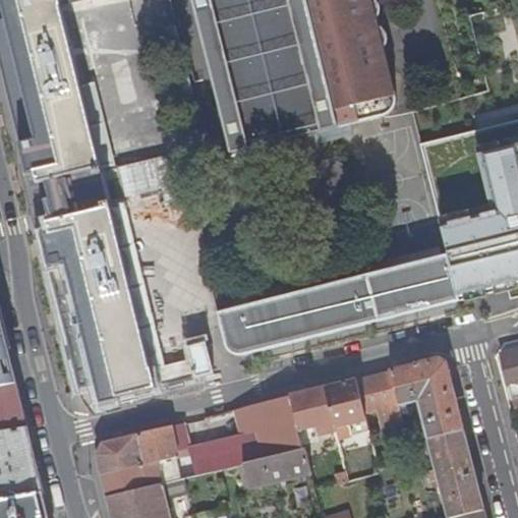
[(102,398),(154,384),(150,365),(148,366),(145,353),(142,344),(58,2),(66,0),(78,0),(87,33),(153,16),(148,0),(2,0),(6,14),(0,15),(0,69),(27,179),(32,181),(38,180),(42,196),(34,197),(33,202),(33,203),(36,204),(40,222),(39,225),(78,385),(97,380),(102,398)]
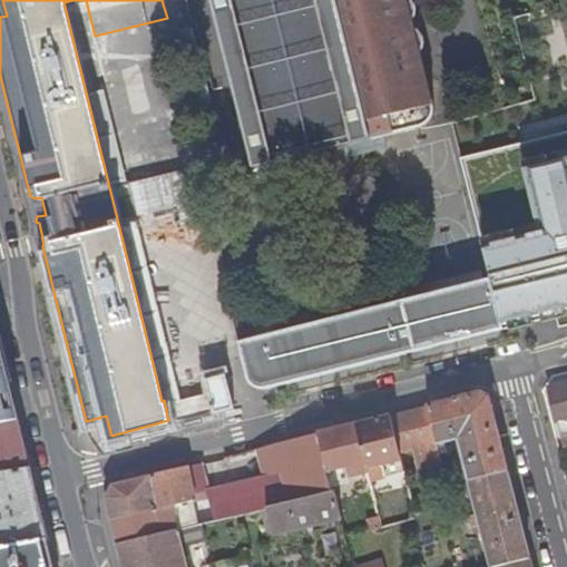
[(208,0),(251,164),(286,155),(247,0),(208,0)]
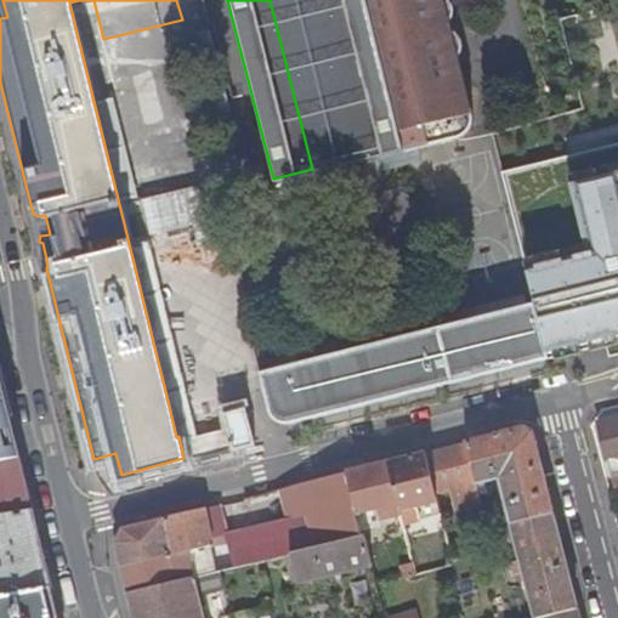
[(270,0),(312,169),(401,147),(363,0),(270,0)]
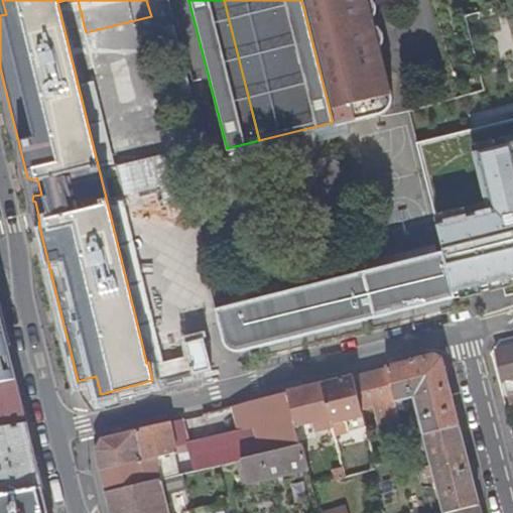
[(301,0),(333,122),(378,111),(382,107),(386,102),(388,99),(389,95),(389,91),(366,0),(301,0)]
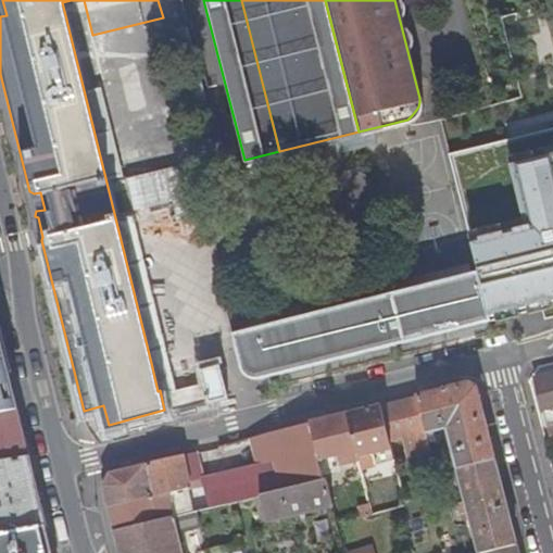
[(192,164),(184,134),(138,147),(147,177),(192,164)]
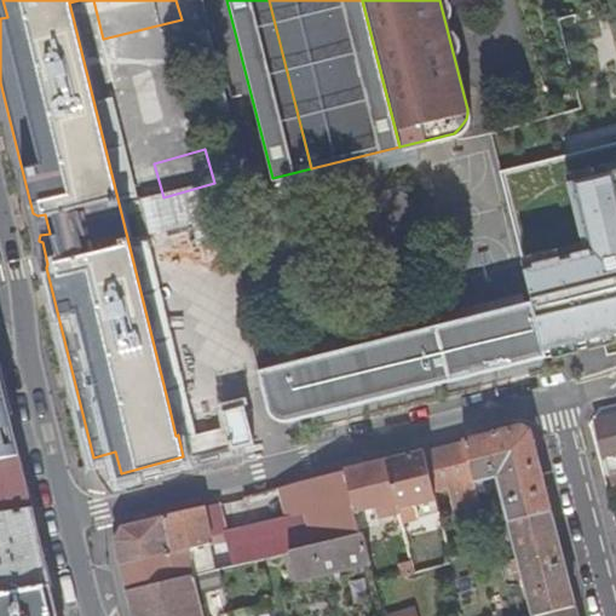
[(615,163),(563,177),(582,249),(520,265),(530,299),(543,356),(615,337),(615,163)]
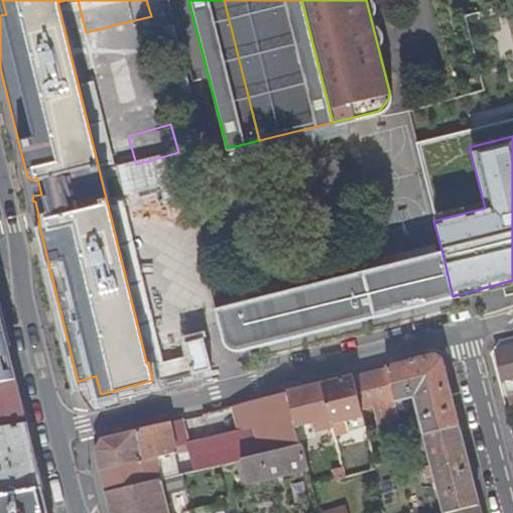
[(31,197),(32,200),(33,196),(41,195),(37,178),(31,179),(27,177),(29,187),(31,197)]
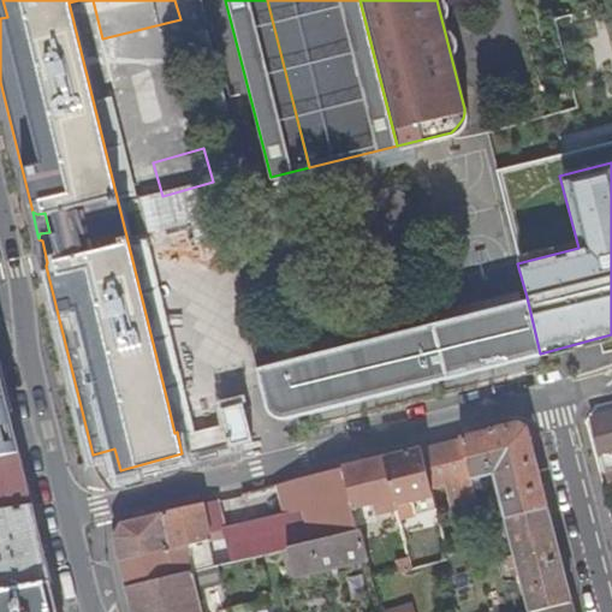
[(465,302),(469,313),(516,301),(514,290),(465,302)]
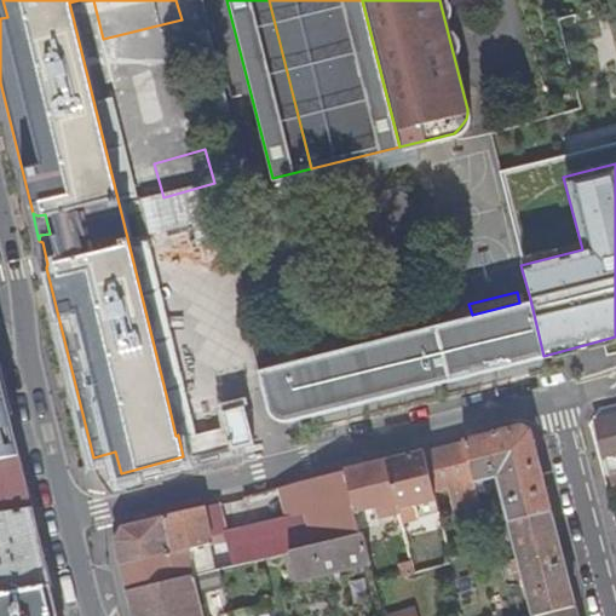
[(485,369),(543,356),(530,299),(519,303),(472,315),(485,369)]
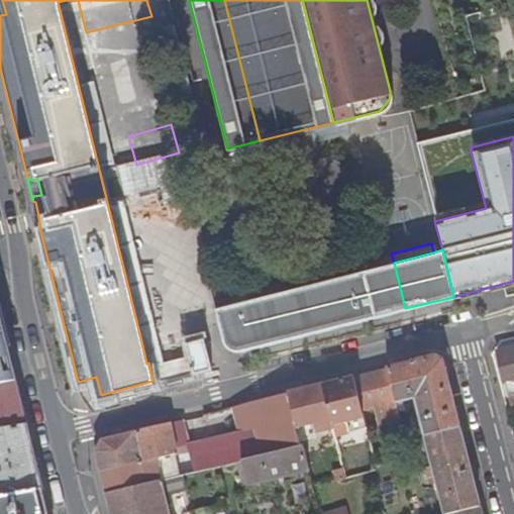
[(345,274),(394,263),(391,253),(343,266),(345,274)]
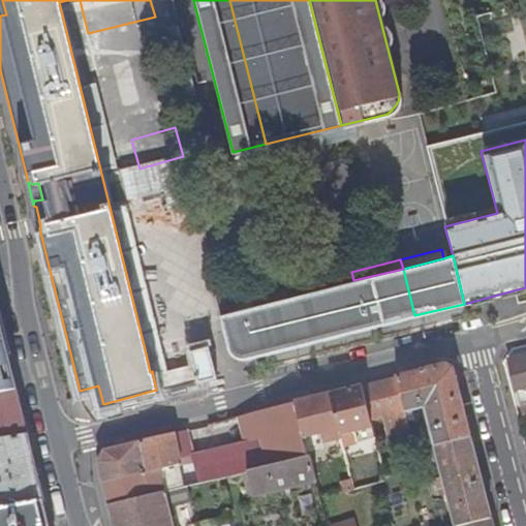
[(365,328),(414,315),(403,269),(353,280),(365,328)]
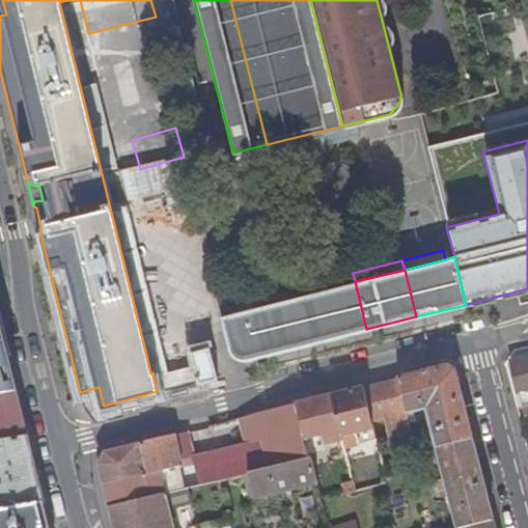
[(305,295),(355,281),(353,273),(303,285),(305,295)]
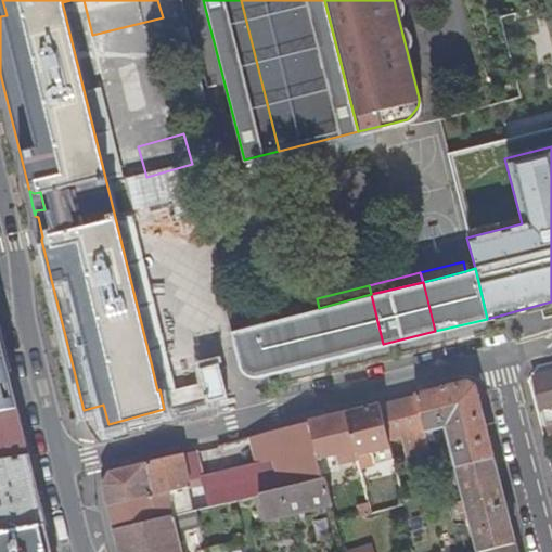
[(350,351),(383,344),(371,294),(319,308),(330,357),(350,351)]
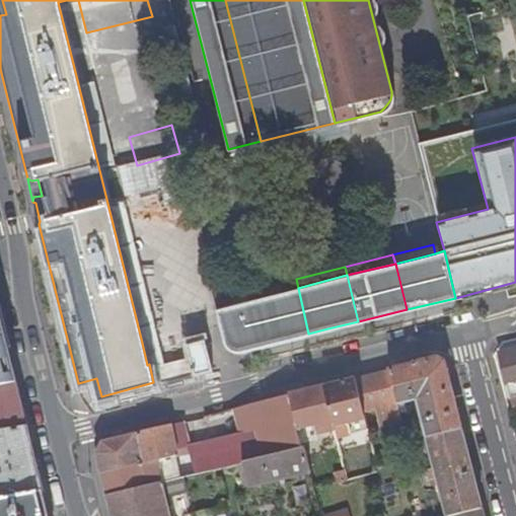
[(229,304),(298,288),(296,279),(227,297),(229,304)]
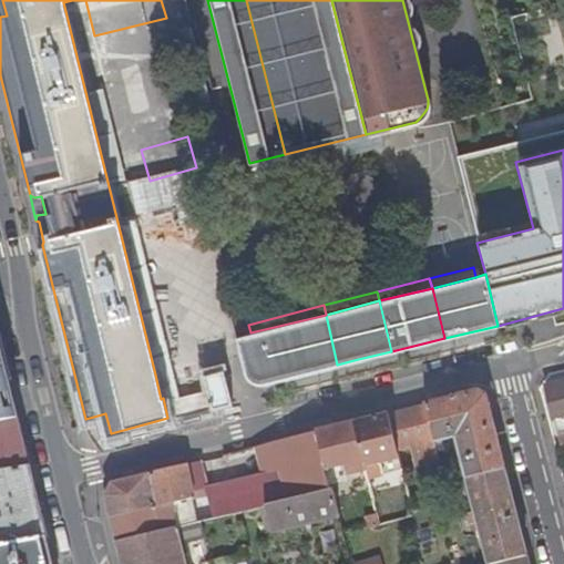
[(247,387),(337,365),(326,315),(250,332),(235,337),(244,372),(247,387)]
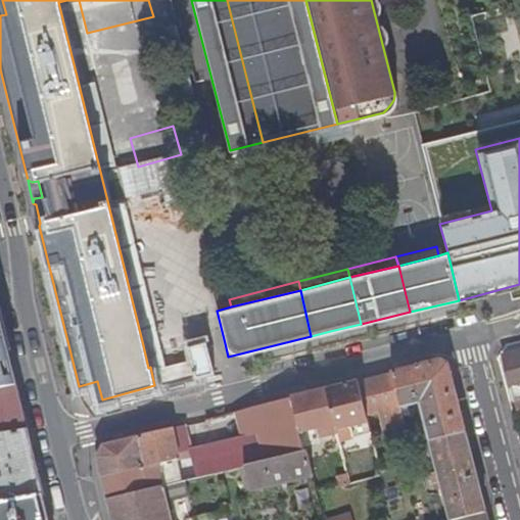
[(217,311),(198,316),(201,330),(203,340),(206,348),(225,343),(217,311)]
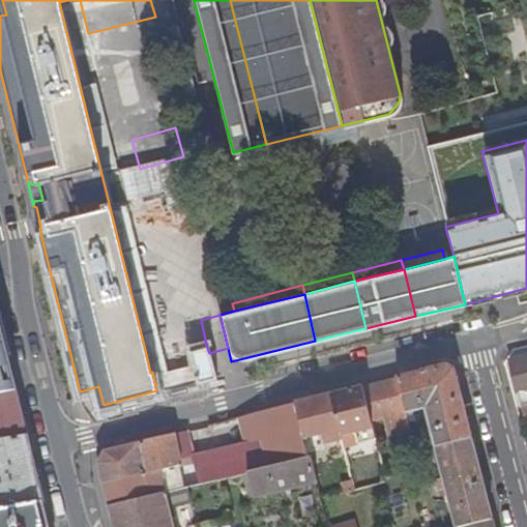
[(0,389),(13,387),(12,382),(8,364),(3,342),(0,329),(0,389)]
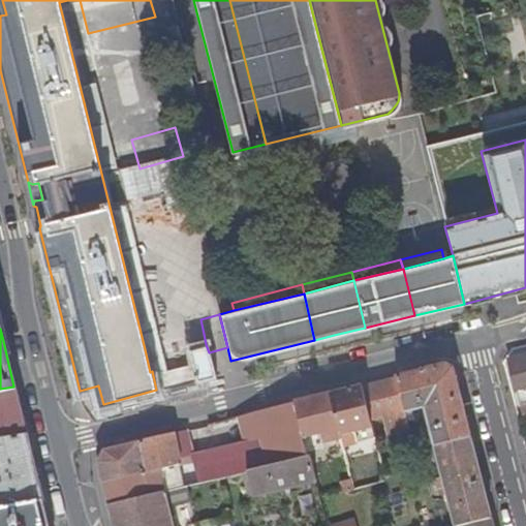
[(145,349),(147,359),(206,344),(204,334),(159,345),(145,349)]
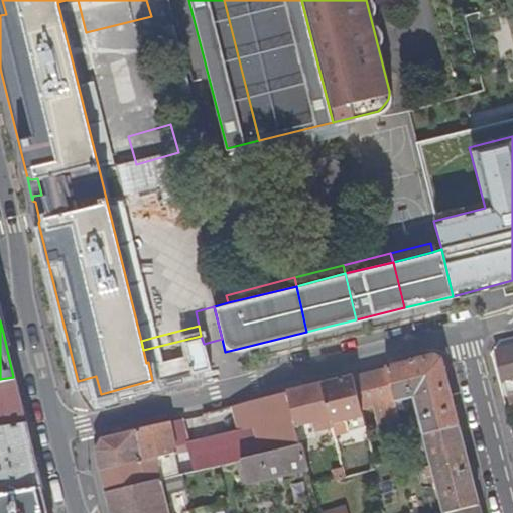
[(152,380),(209,366),(204,344),(201,336),(143,350),(146,363),(148,362),(152,380)]
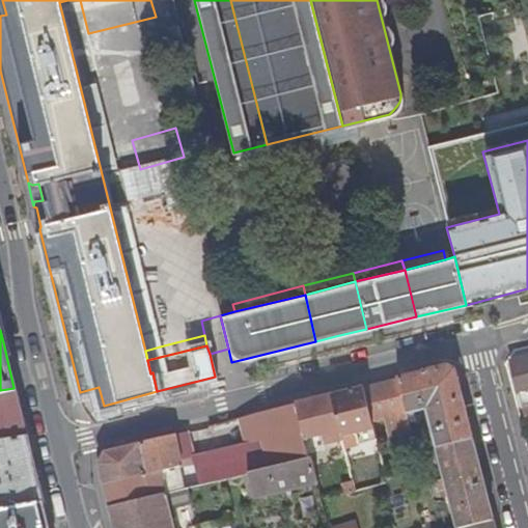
[(527,353),(508,358),(519,403),(527,399),(527,353)]
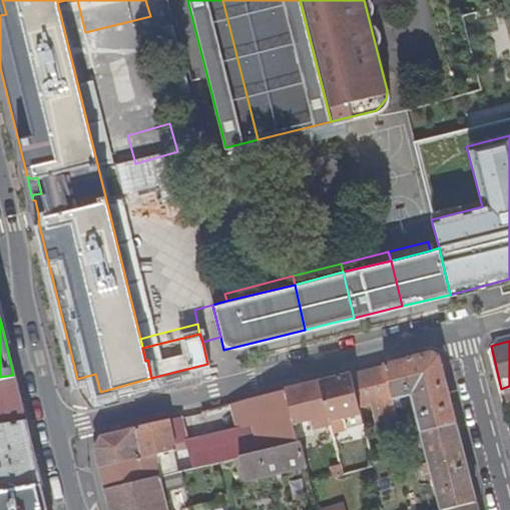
[(425,352),(382,363),(394,405),(400,404),(398,396),(411,393),(420,429),(454,420),(445,386),(438,360),(425,352)]
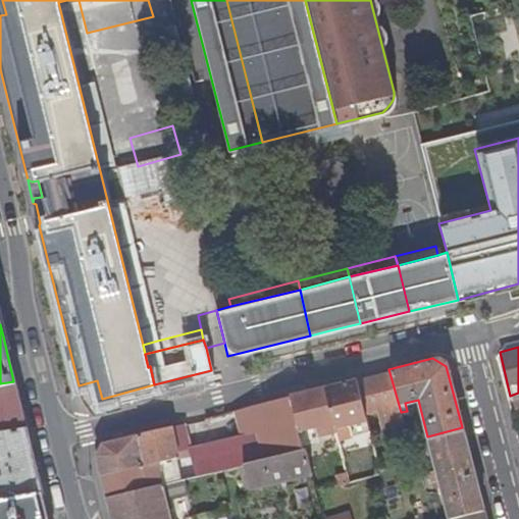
[(378,371),(355,377),(364,413),(379,409),(383,421),(394,418),(395,424),(403,422),(401,412),(388,369),(378,371)]
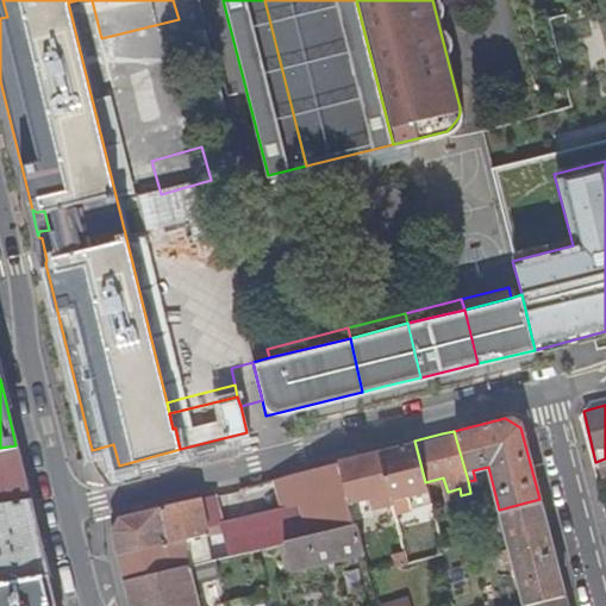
[(393,447),(378,450),(387,492),(406,487),(410,505),(430,499),(425,482),(414,441),(393,447)]
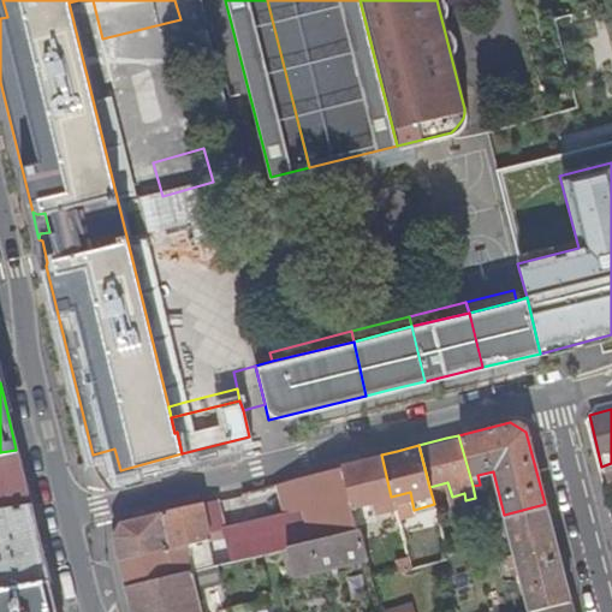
[(0,507),(29,503),(27,492),(23,479),(16,450),(0,452),(0,507)]
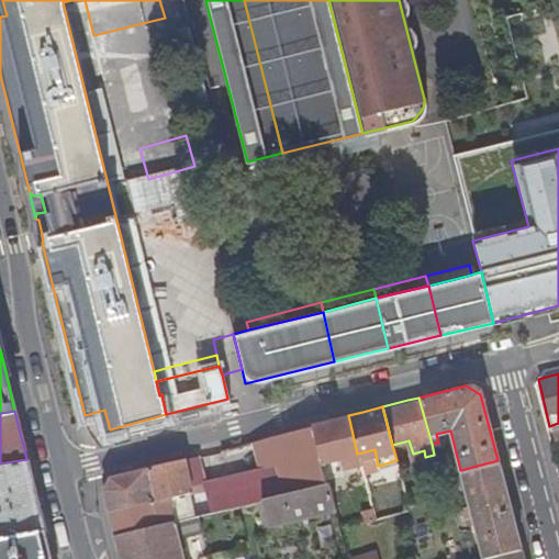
[(331,420),(314,424),(324,461),(357,454),(348,415),(331,420)]
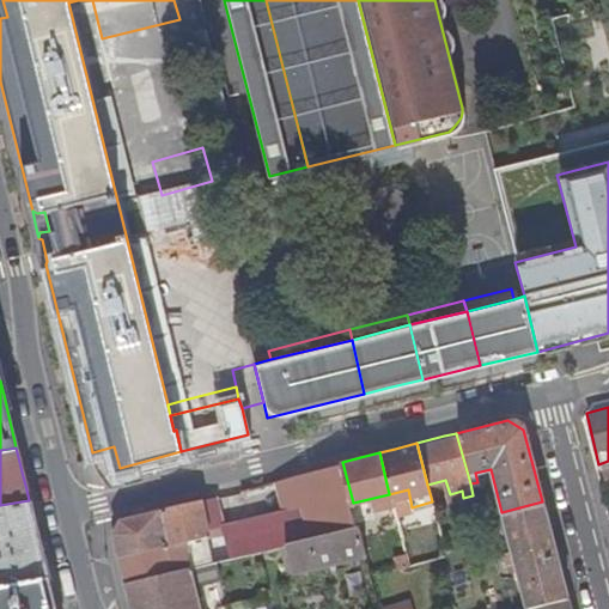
[(213,523),(207,495),(120,518),(113,534),(126,584),(226,558),(285,543),(358,525),(353,503),(342,462),(267,481),(274,507),(213,523)]
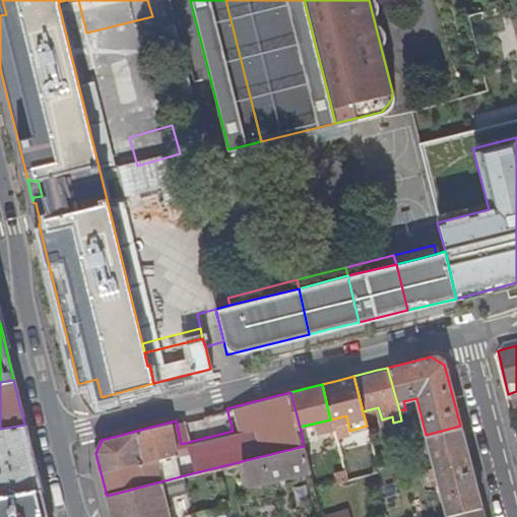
[(0,496),(40,489),(33,460),(24,425),(0,429),(0,496)]
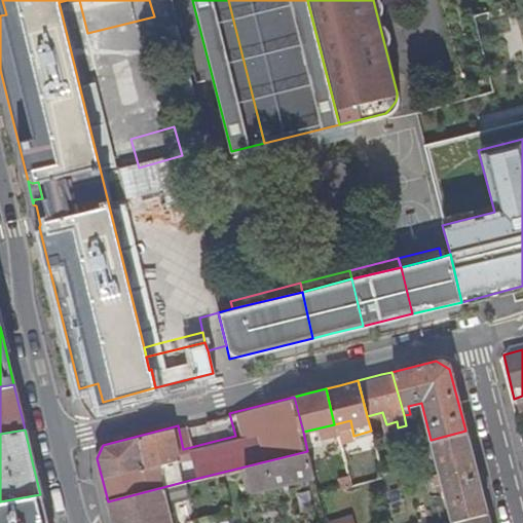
[(475,467),(465,431),(431,440),(439,471),(431,473),(434,484),(442,482),(452,521),(487,513),(475,467)]
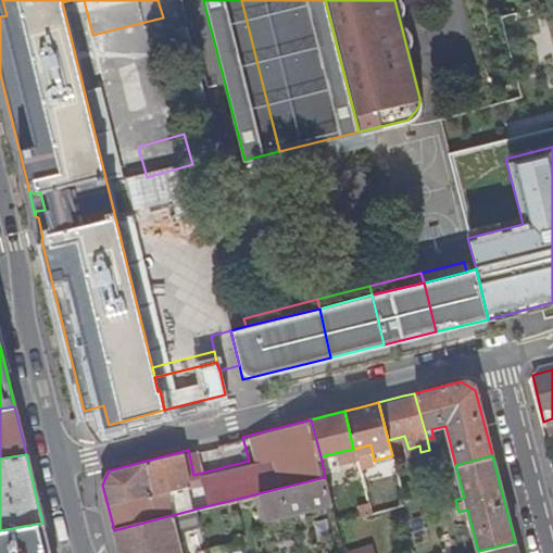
[(325,477),(259,493),(261,505),(255,507),(259,518),(264,517),(265,518),(298,510),(299,514),(304,514),(304,508),(331,502),(330,500),(326,480),(325,477)]
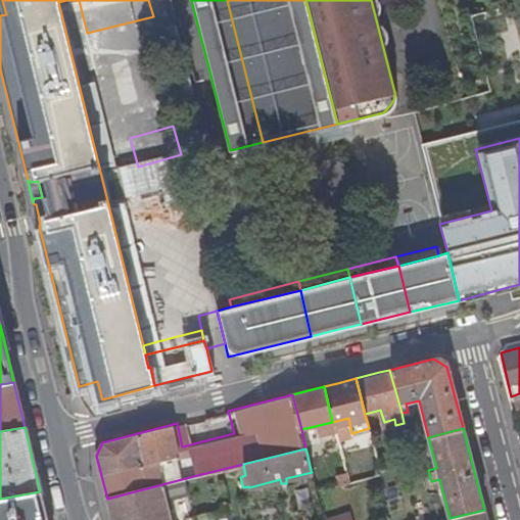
[(193,476),(107,499),(111,519),(170,519),(170,517),(175,516),(173,508),(177,507),(175,497),(196,490),(193,476)]
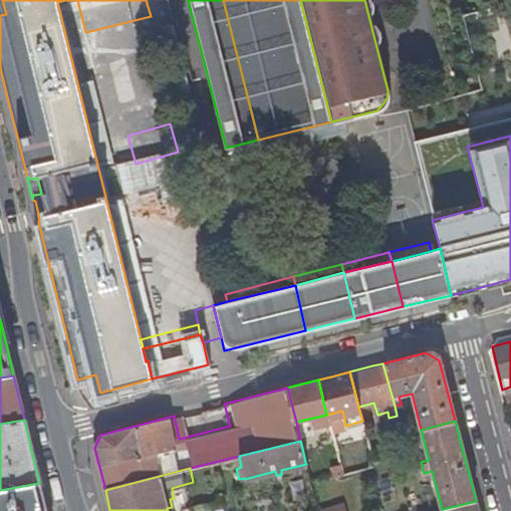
[(0,510),(45,510),(42,495),(39,483),(0,490),(0,510)]
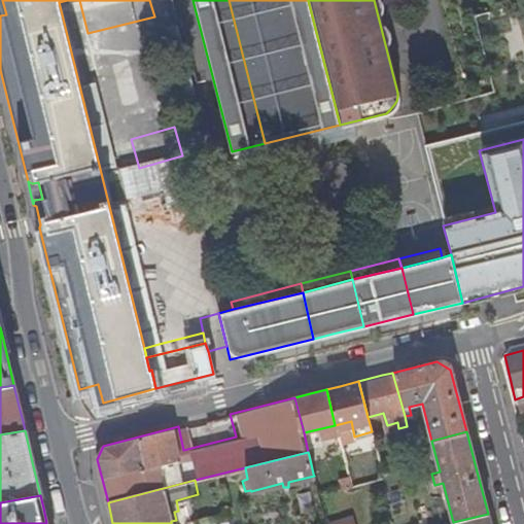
[(490,523),(488,514),(453,522),(453,523),(490,523)]
